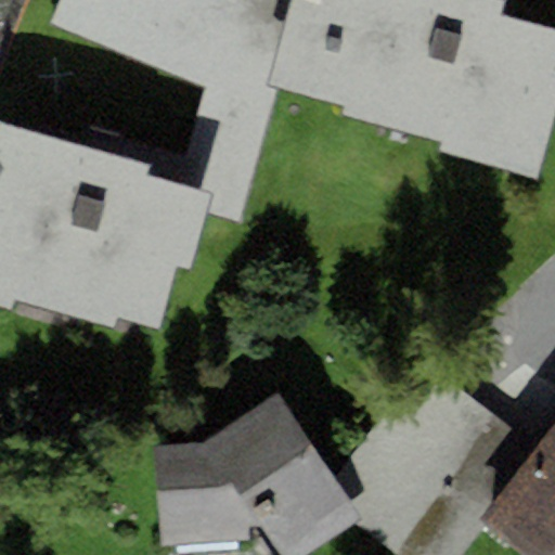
[(56,0),(48,22),(203,85),(171,184),(210,195),(205,214),(236,222),(278,88),(268,86),(291,0),(56,0)]
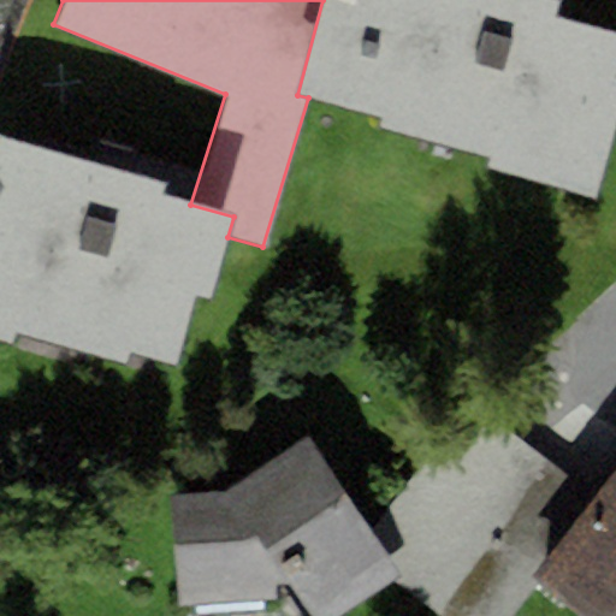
[(323,0),(297,95),(308,98),(383,118),(379,126),(491,157),(487,170),(594,199),(615,117),(615,80),(615,81),(615,78),(615,34),(556,18),(561,0),(323,0)]
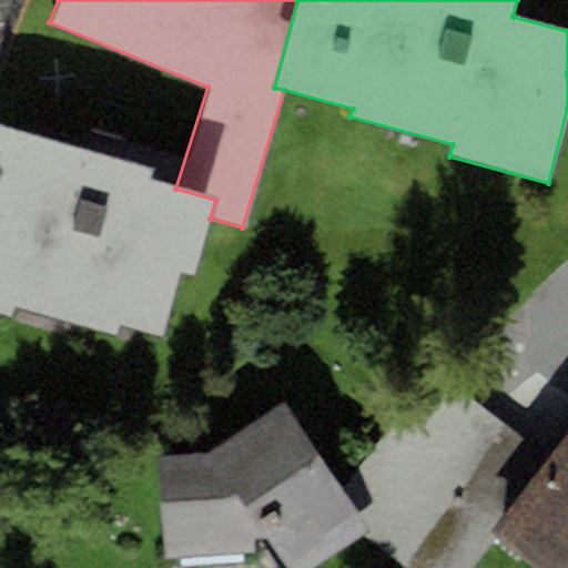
[(153,170),(0,124),(0,316),(11,320),(16,305),(117,335),(120,324),(162,336),(180,273),(193,276),(210,219),(215,200),(175,189),(150,181),(153,170)]
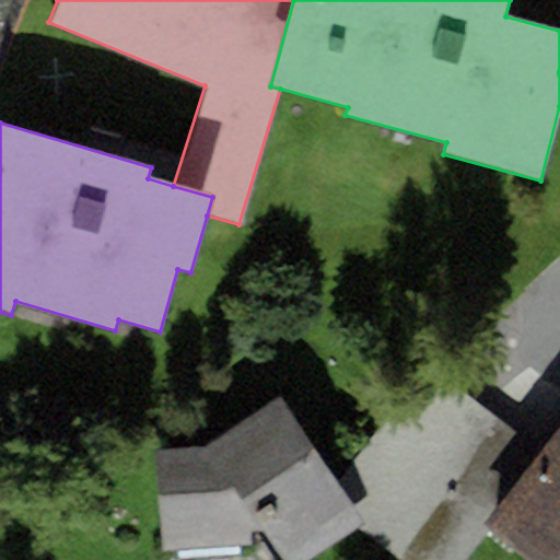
[(310,559),(363,526),(280,397),(207,445),(158,452),(165,552),(252,546),(251,536),(264,533),(281,559),(310,559)]
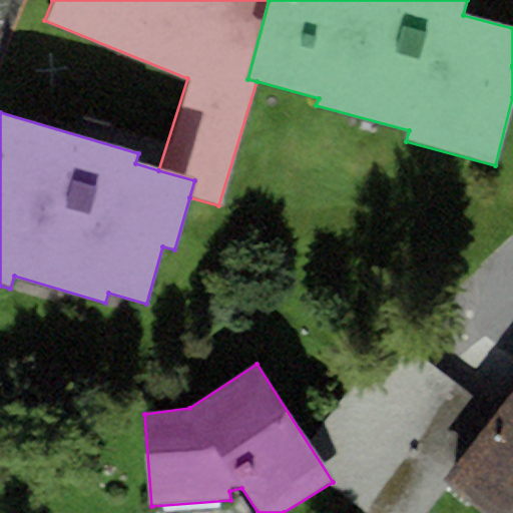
[(512,512),(512,393),(511,393),(442,481),(483,512),(512,512)]
